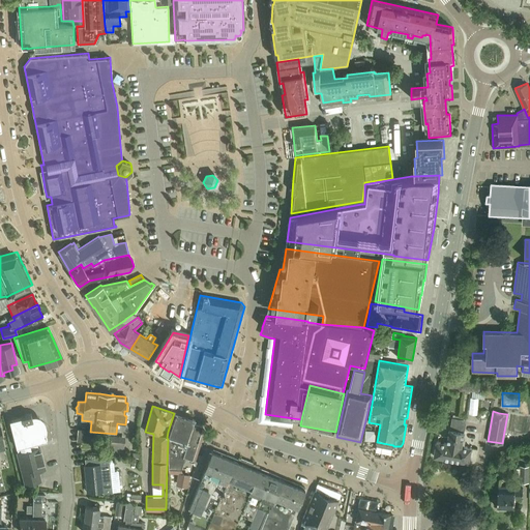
[(168,439),(167,469),(180,469),(184,457),(195,460),(204,431),(202,425),(194,422),(195,420),(174,413),(168,432),(167,438),(168,439)]
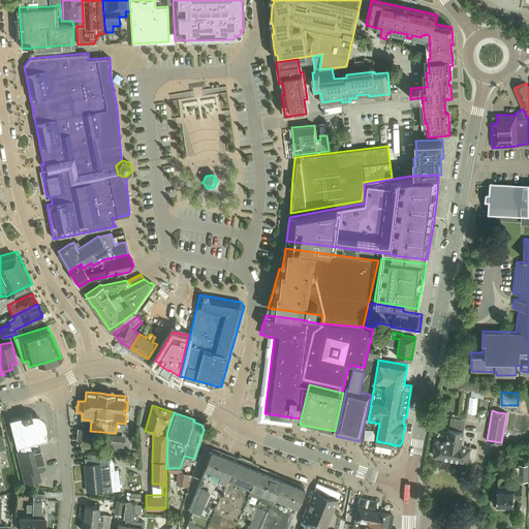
[(44,468),(39,446),(38,446),(36,441),(47,438),(42,424),(42,422),(41,421),(40,419),(39,418),(38,417),(36,417),(35,416),(33,416),(32,417),(31,413),(9,418),(16,446),(17,446),(18,452),(17,452),(25,484),(23,485),(24,489),(36,486),(34,481),(40,479),(38,469),(44,468)]
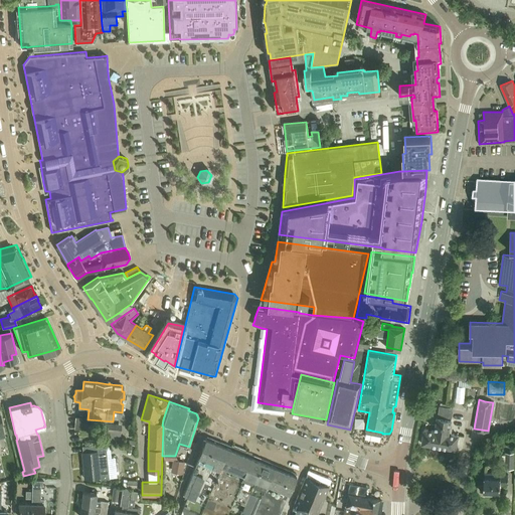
[(77,416),(76,428),(87,430),(88,417),(77,416)]
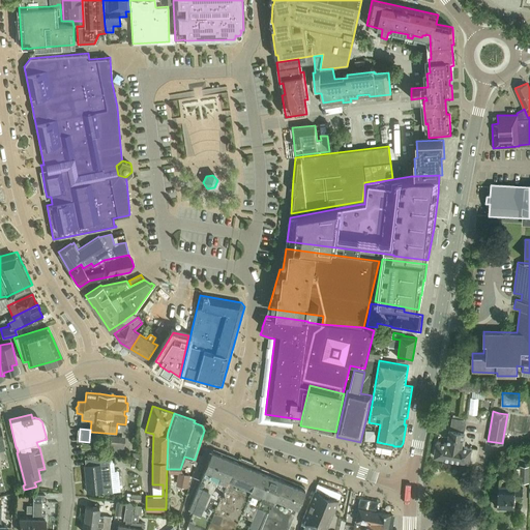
[(450,429),(447,443),(437,441),(434,457),(469,463),(471,447),(462,446),(464,432),(463,432),(450,429)]
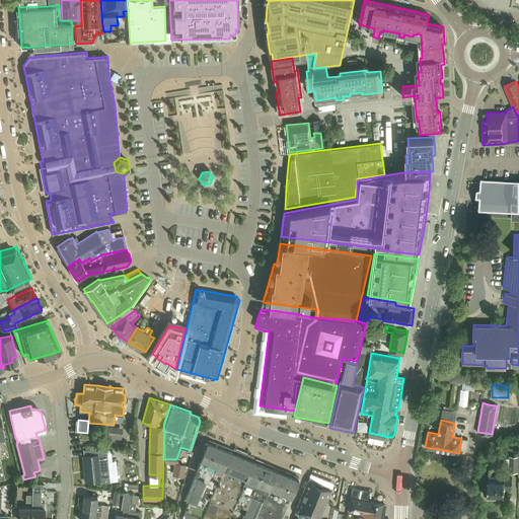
[(122,435),(123,428),(106,426),(105,433),(122,435)]
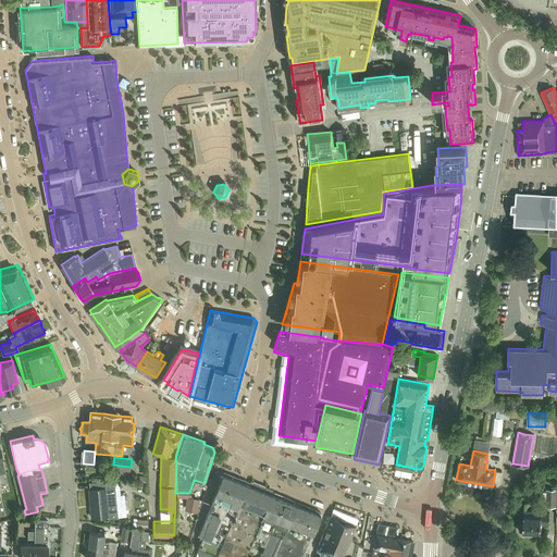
[(215,556),(247,482),(223,472),(197,535),(201,536),(197,548),(197,552),(194,556),(215,556)]
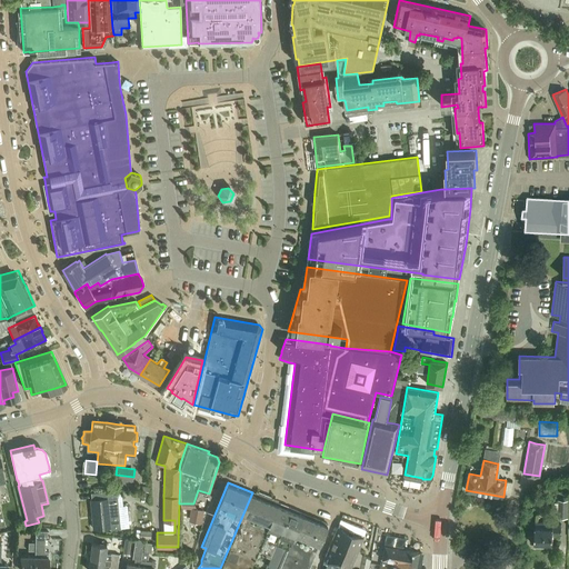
[(250,568),(258,552),(277,502),(252,492),(220,568),(250,568)]
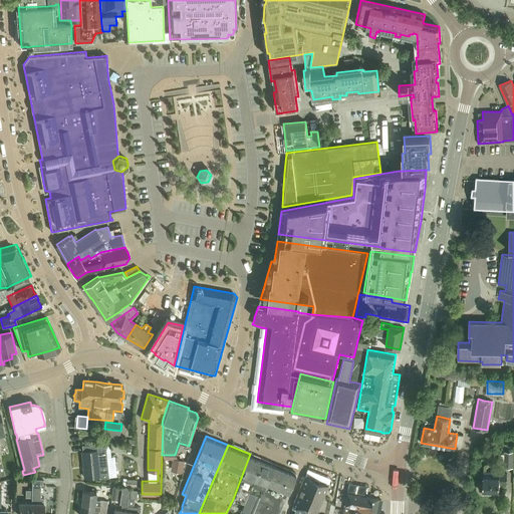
[(108,477),(106,451),(95,452),(95,450),(82,452),(84,478),(99,476),(100,478),(108,477)]
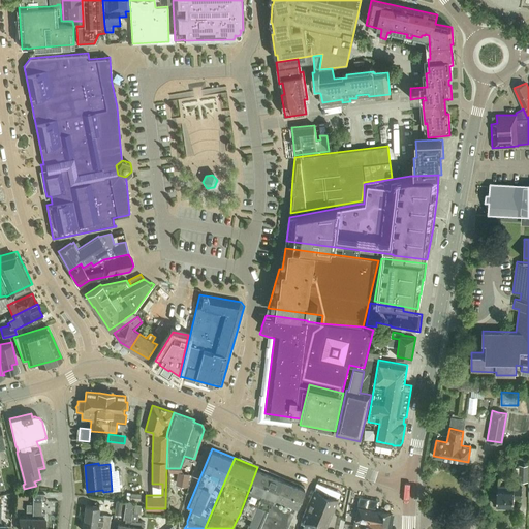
[(528,465),(520,464),(519,480),(528,481),(528,465)]
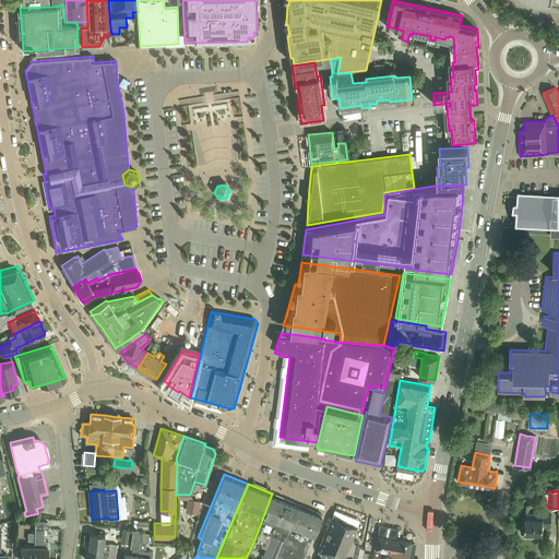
[(270,537),(285,499),(272,494),(253,543),(265,548),(270,537)]
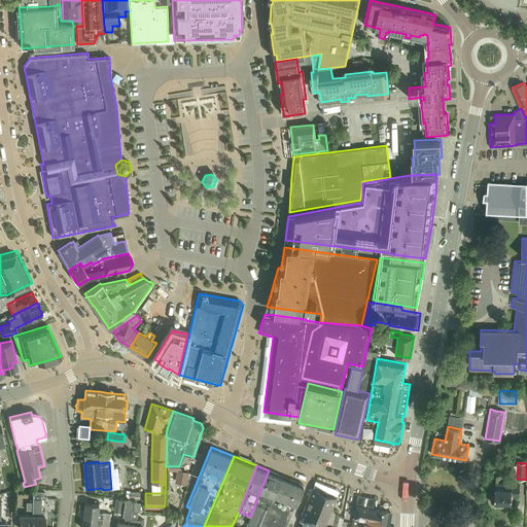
[(188,471),(176,469),(174,482),(186,484),(188,471)]
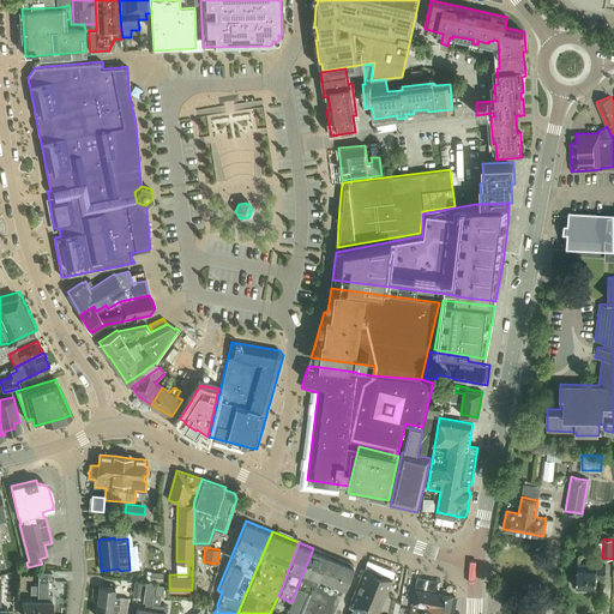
[(314,583),(326,553),(313,548),(296,590),(308,596),(314,583)]
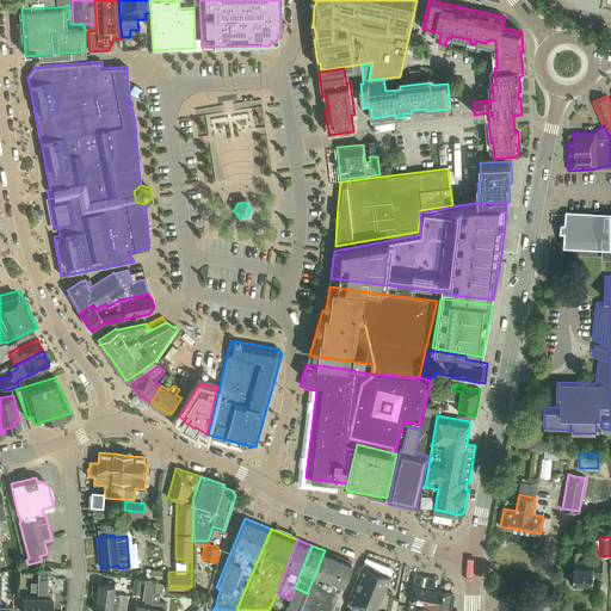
[(313,580),(307,593),(298,610),(337,610),(339,606),(334,604),(351,563),(351,562),(325,550),(313,580)]
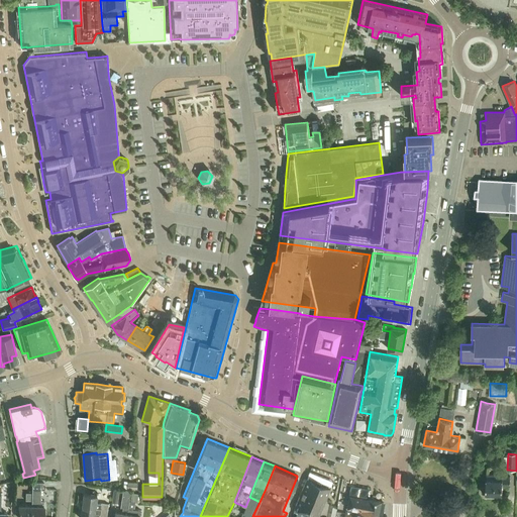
[(486,478),(486,486),(483,486),(481,487),(481,492),(483,493),(486,493),(486,494),(502,494),(502,489),(503,489),(503,486),(510,487),(510,476),(502,476),(502,478),(498,478),(498,475),(486,475),(486,478)]
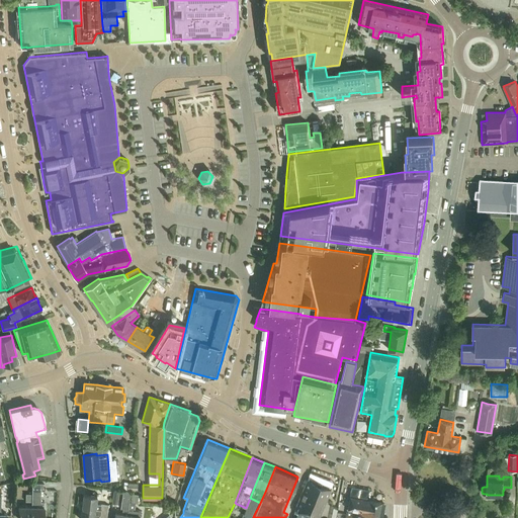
[(295,513),(297,514),(295,517),(315,517),(319,511),(321,512),(330,490),(307,480),(295,506),(298,507),(295,513)]
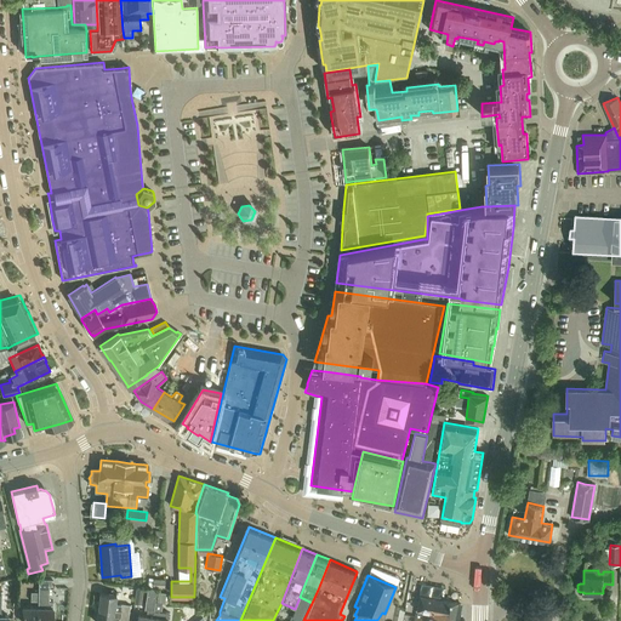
[(38,607),(36,620),(52,620),(53,602),(49,602),(49,585),(51,585),(51,579),(39,579),(38,592),(38,600),(38,607)]
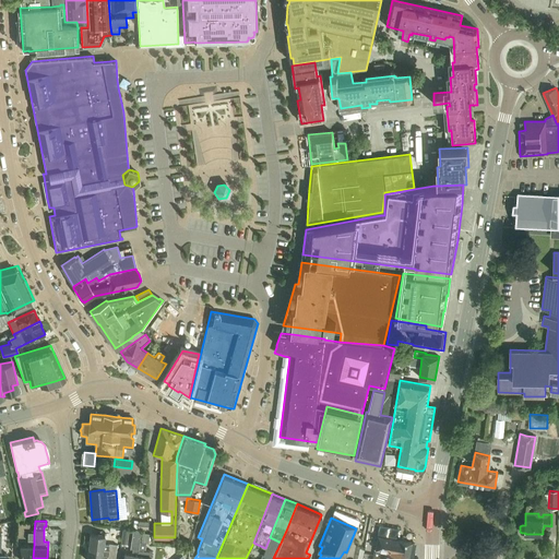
[(140,542),(141,533),(142,530),(133,527),(130,548),(132,548),(132,549),(133,549),(133,555),(125,552),(122,558),(137,558),(138,549),(140,542)]
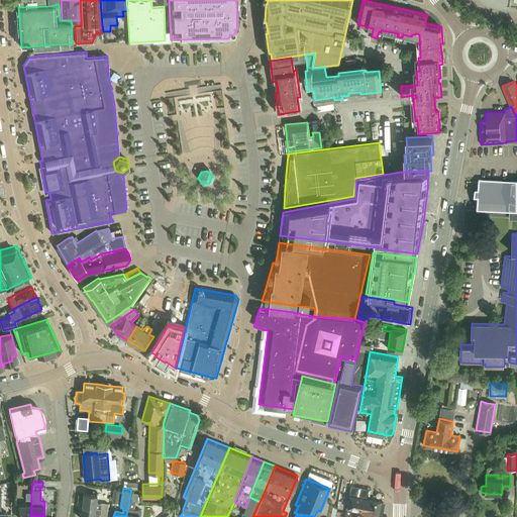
[(127,508),(126,516),(138,516),(139,515),(140,510),(133,509),(134,502),(136,502),(137,494),(131,493),(130,501),(129,501),(127,508)]
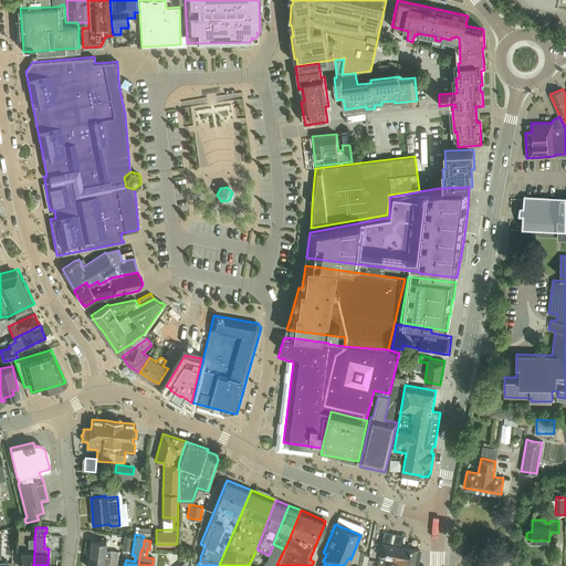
[(90,554),(117,558),(118,552),(111,551),(105,551),(106,543),(91,541),(90,554)]
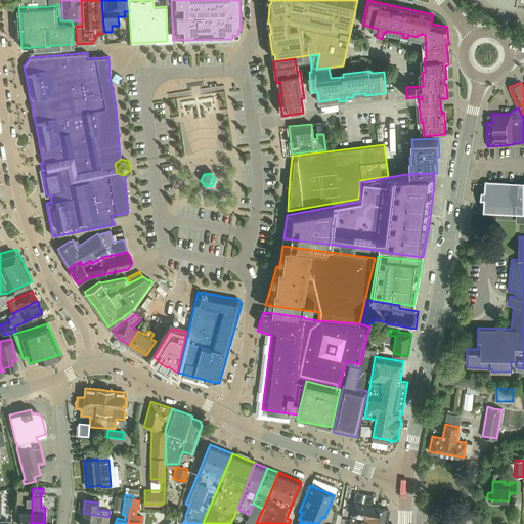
[(382,523),(385,509),(380,508),(353,503),(351,515),(360,517),(358,523),(382,523)]
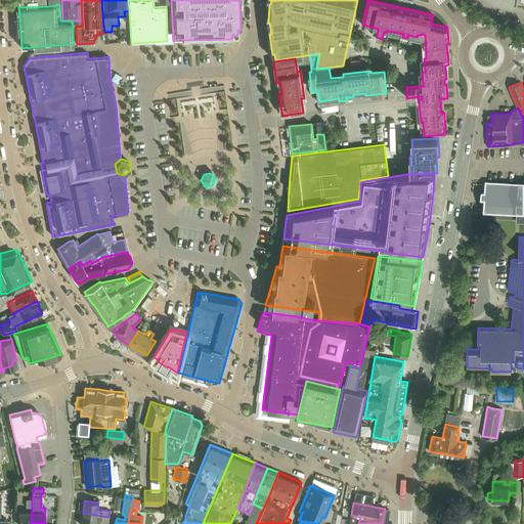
[(31,523),(32,512),(19,512),(18,523),(31,523)]
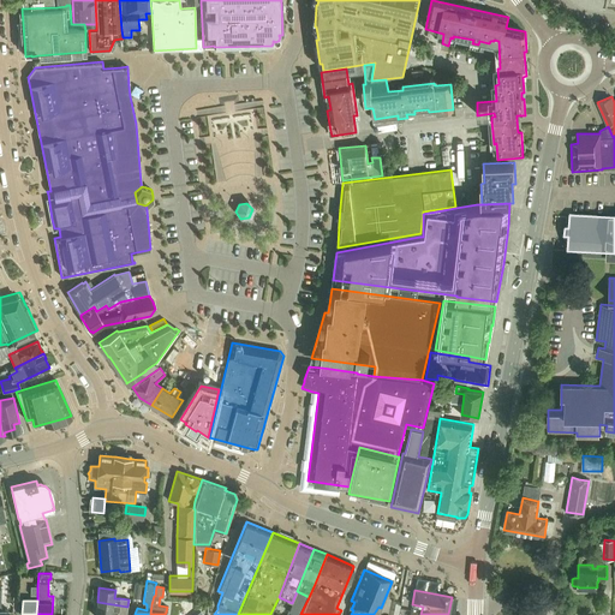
[(126,614),(127,607),(97,602),(95,614),(111,614),(112,610),(118,611),(117,614),(126,614)]
